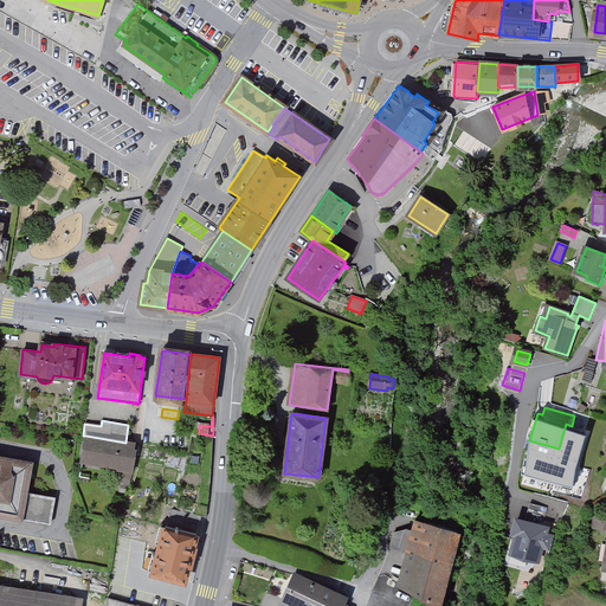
[(133,444),(126,443),(85,436),(82,461),(116,466),(116,468),(122,469),(120,483),(129,485),(137,459),(137,458),(135,457),(136,451),(133,451),(134,444),(133,444)]
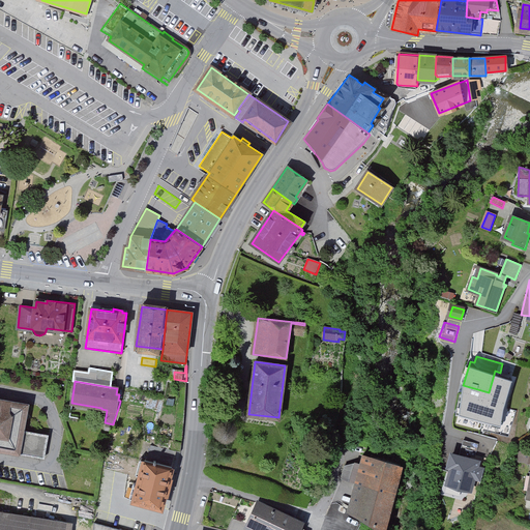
[(0,449),(45,458),(48,435),(23,430),(27,405),(0,399),(0,449)]
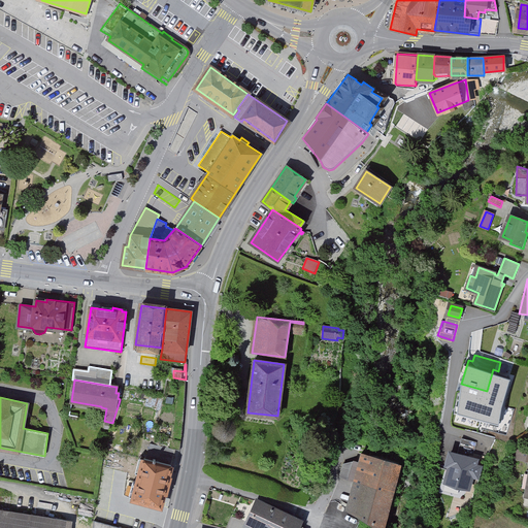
[(461,438),(457,455),(472,459),(476,442),(461,438)]
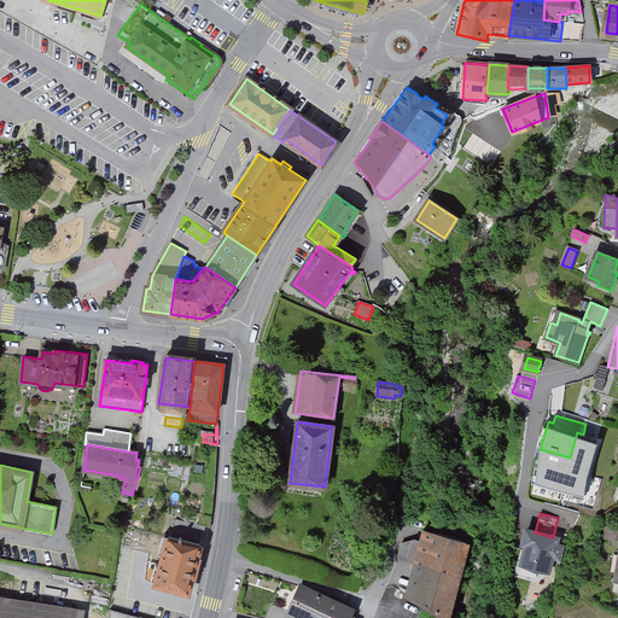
[(172,537),(200,543),(205,526),(176,519),(172,537)]
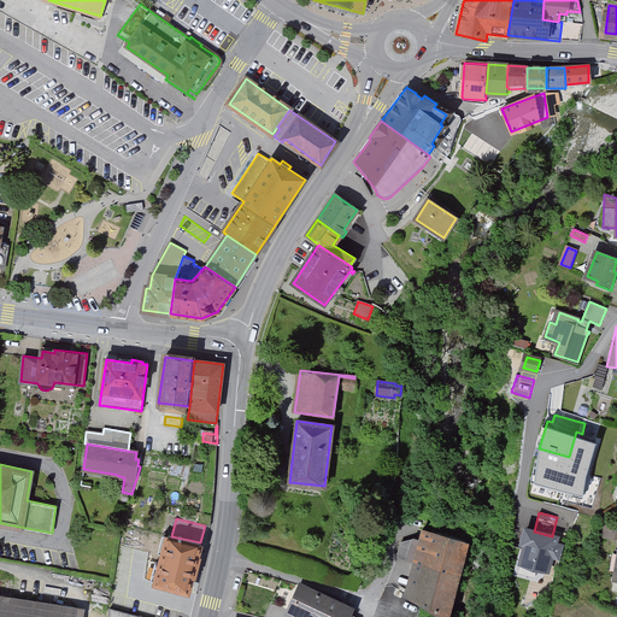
[(604,535),(616,538),(616,527),(606,526),(604,535)]
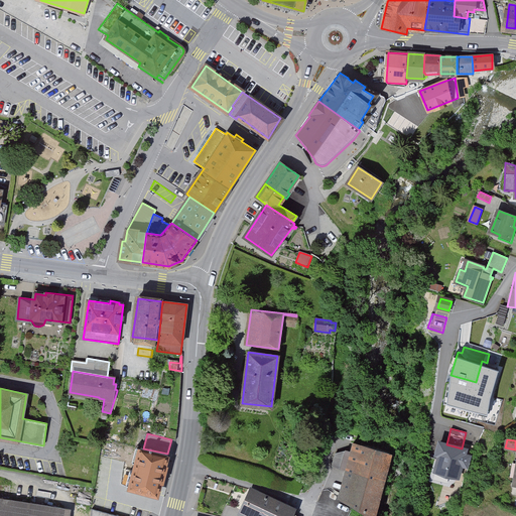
[(446,444),(439,442),(436,454),(439,455),(435,470),(458,476),(460,469),(466,471),(470,456),(464,454),(465,449),(462,448),(446,444)]
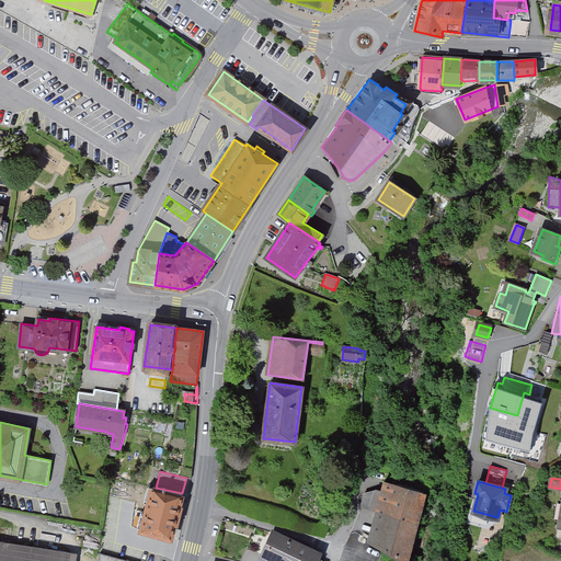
[(398,560),(409,560),(426,495),(384,482),(380,491),(375,512),(366,544),(398,560)]
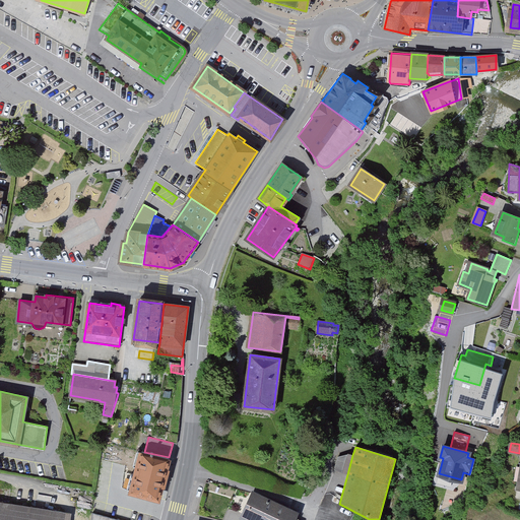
[(142,451),(131,491),(157,498),(169,457),(144,452),(142,451)]
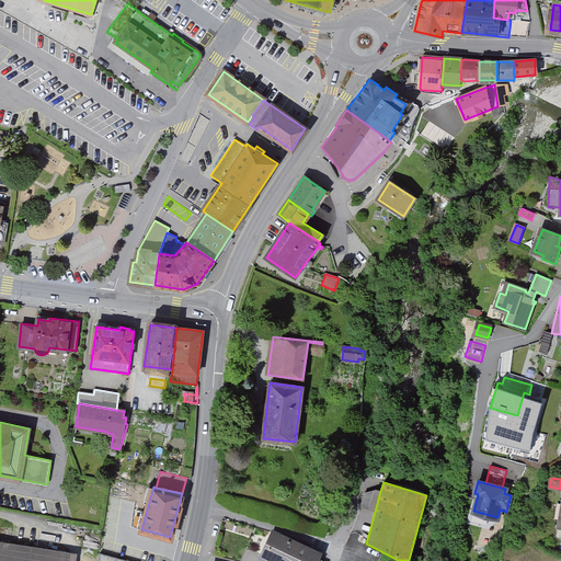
[(375,512),(380,491),(375,490),(364,493),(361,507),(375,512)]
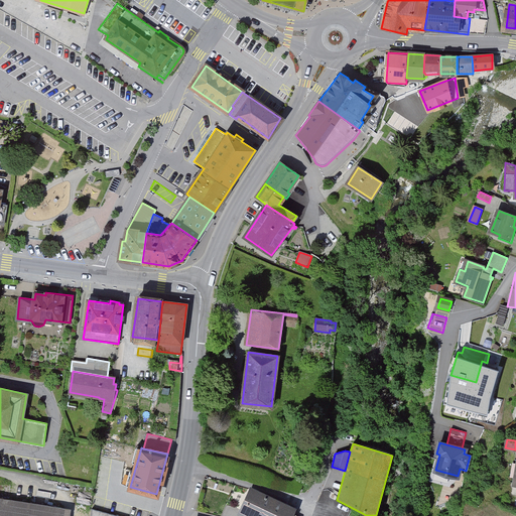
[(296,515),(291,514),(293,509),(252,490),(241,514),(245,515),(296,515)]
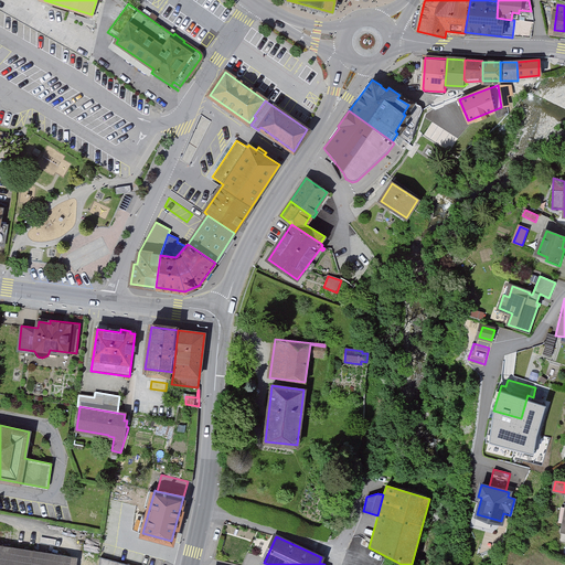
[(0,564),(72,564),(74,552),(0,542),(0,564)]
